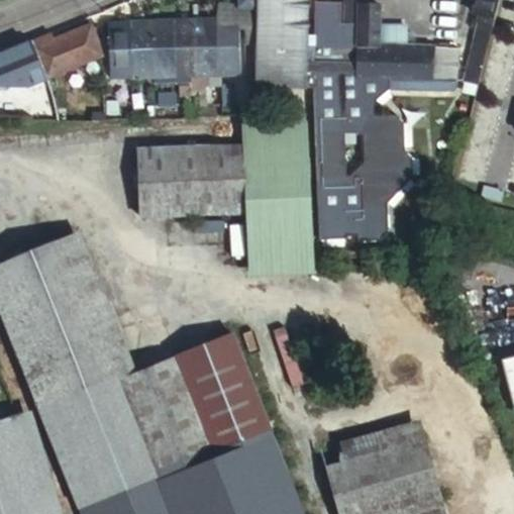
[(244,65),(252,65),(253,0),(236,0),(236,7),(242,7),(241,22),(241,39),(244,65)]
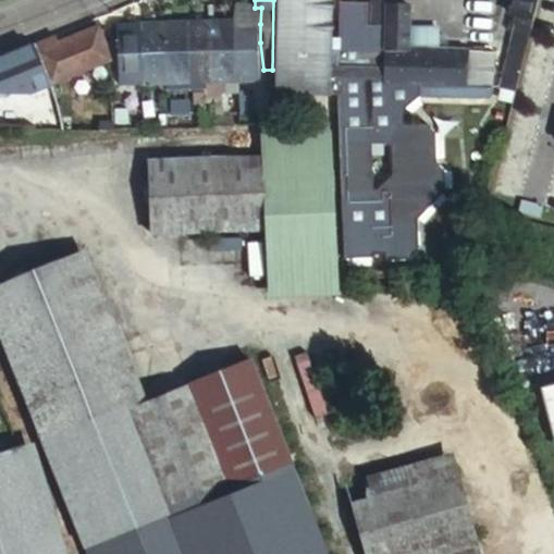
[(272,89),(337,87),(343,258),(374,256),(373,253),(385,253),(385,258),(410,257),(419,249),(418,218),(445,188),(444,167),(435,160),(435,130),(429,122),(407,123),(406,111),(406,106),(419,96),(489,97),(491,95),(494,50),(436,49),(438,25),(408,24),(409,1),(394,1),(394,0),(373,0),(371,36),(366,35),(368,0),(340,0),(337,34),(330,33),(332,0),(273,0),(272,70),(272,89)]
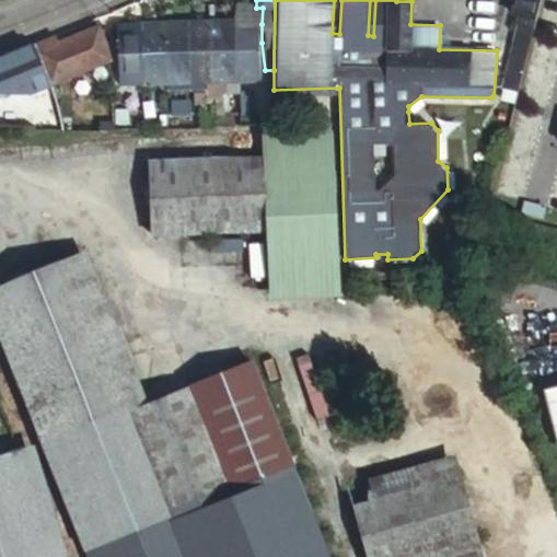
[(513,0),(511,13),(518,14),(501,86),(505,88),(517,90),(536,0),(513,0)]
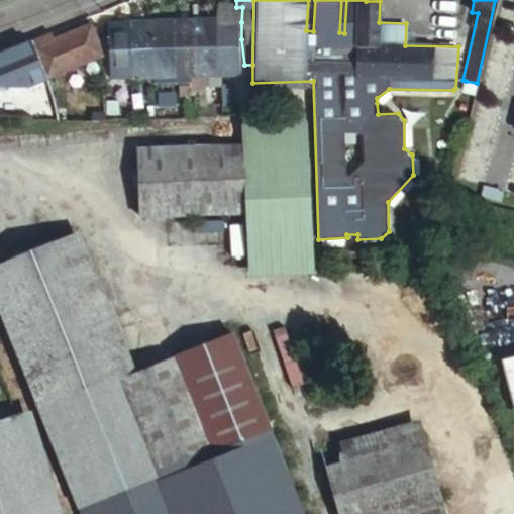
[(215,8),(215,20),(237,20),(241,22),(242,7),(236,7),(215,8)]
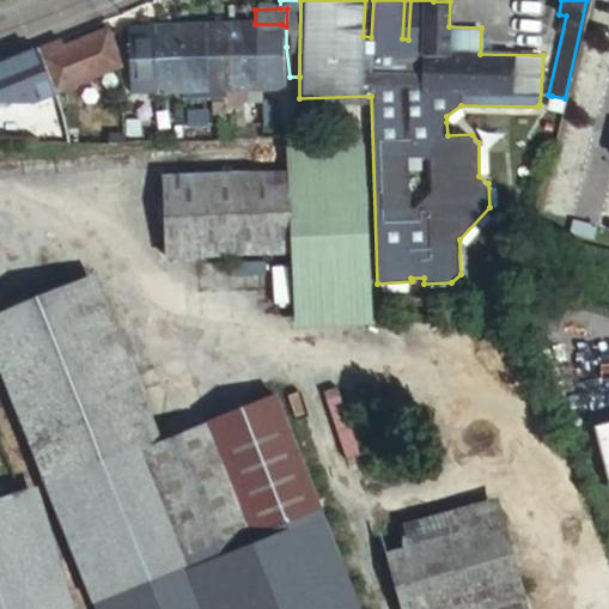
[(230,25),(232,105),(239,105),(239,89),(255,89),(255,24),(230,25)]
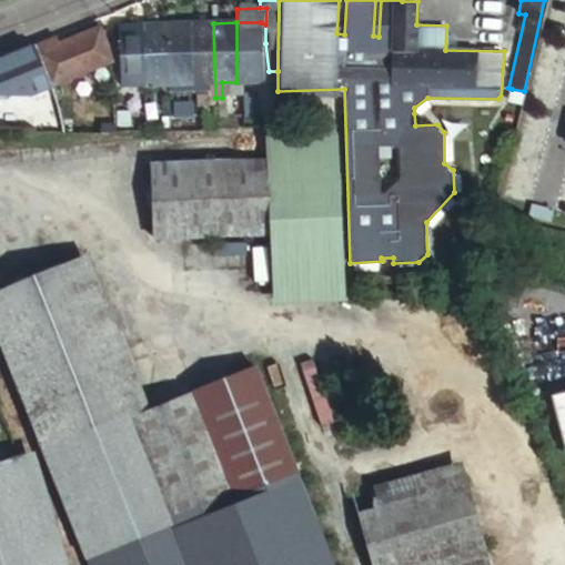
[(261,22),(236,22),(236,82),(261,82),(261,22)]
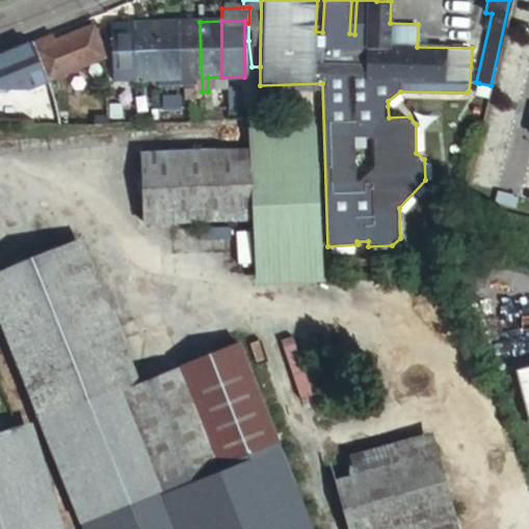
[(156,23),(155,78),(178,78),(178,22),(156,23)]
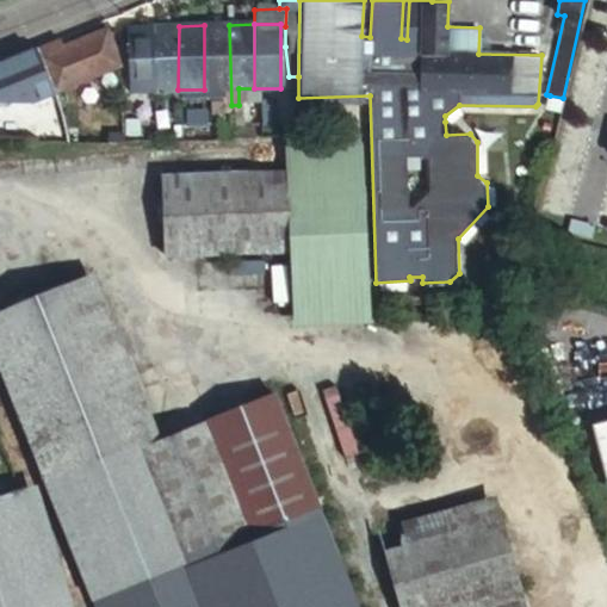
[(204,25),(204,90),(225,88),(224,100),(217,100),(217,105),(231,105),(229,25),(204,25)]
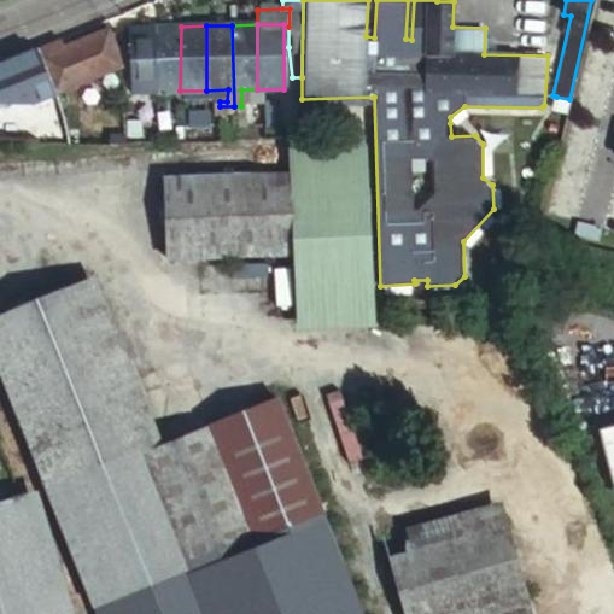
[(39,47),(56,91),(123,63),(107,27),(63,45),(59,39),(39,47)]
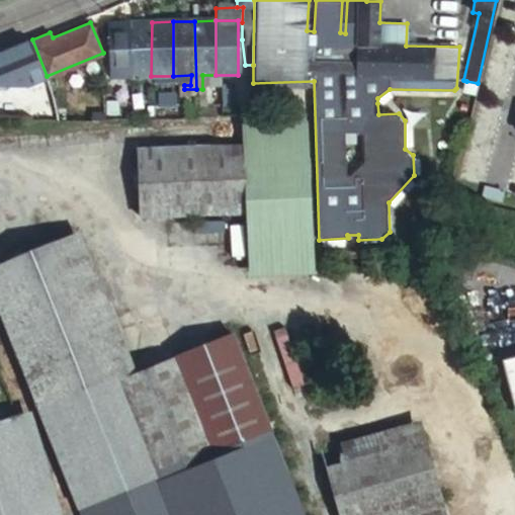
[(109,77),(130,77),(130,22),(109,22),(109,77)]
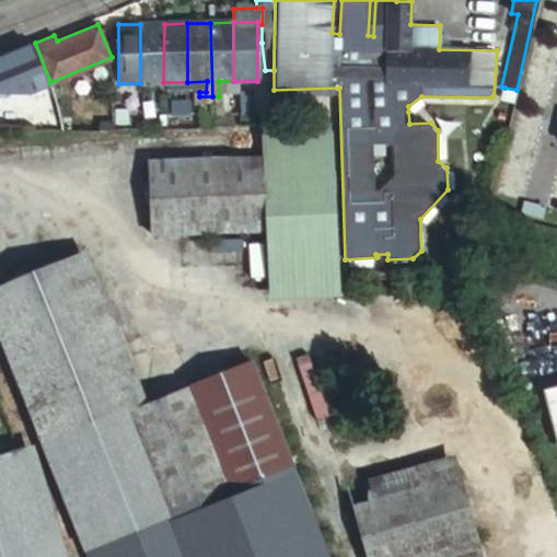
[(140,83),(163,82),(164,24),(140,24),(140,83)]
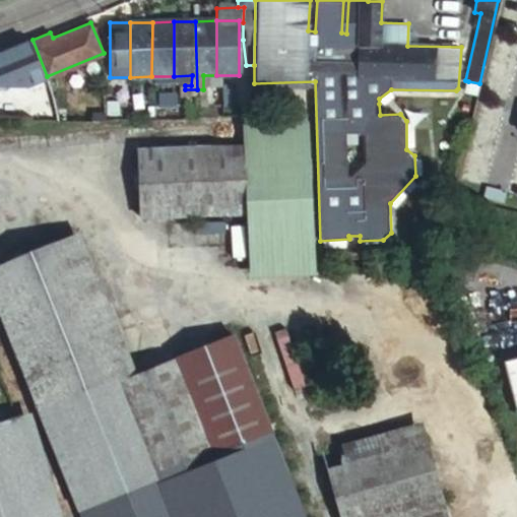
[(33,40),(0,53),(0,82),(29,83),(47,76),(33,40)]
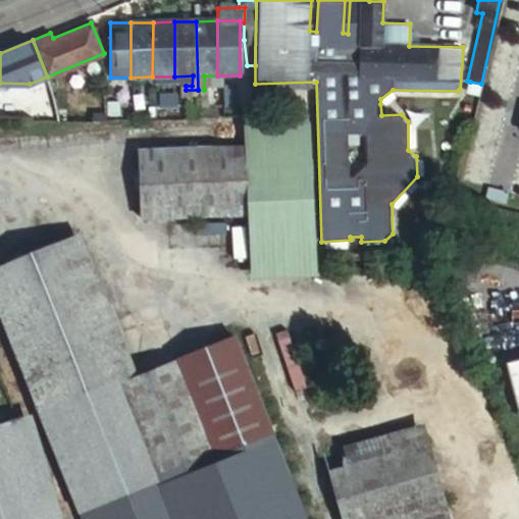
[(481,84),(470,82),(468,91),(479,94),(481,84)]
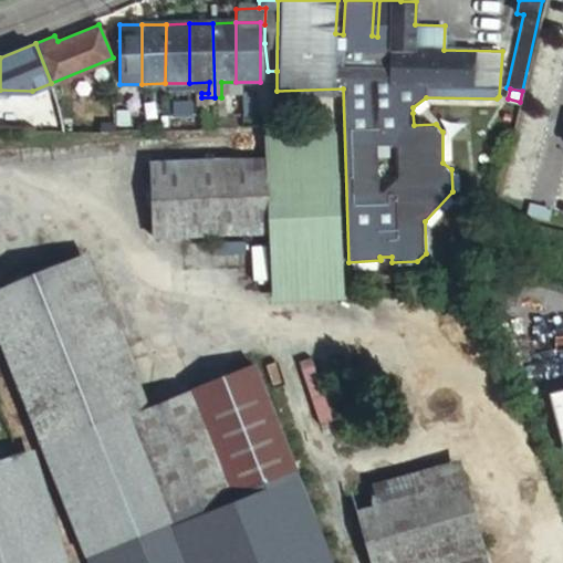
[(51,123),(50,105),(30,107),(30,124),(51,123)]
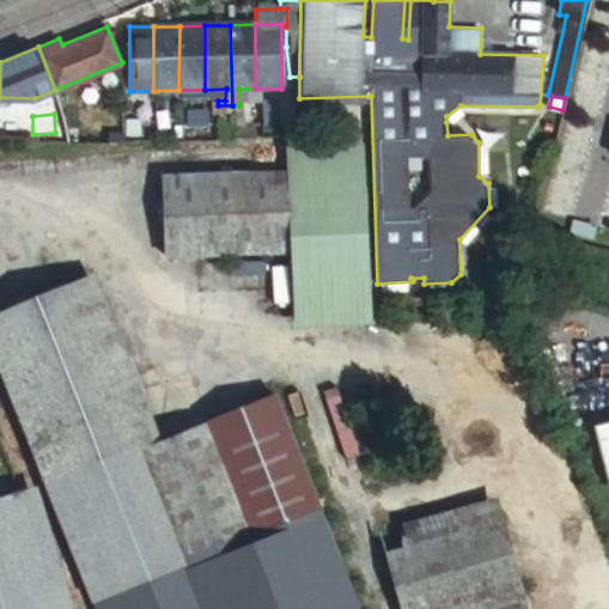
[(288,168),(291,250),(293,322),(371,318),(366,140),(287,144),(288,168)]
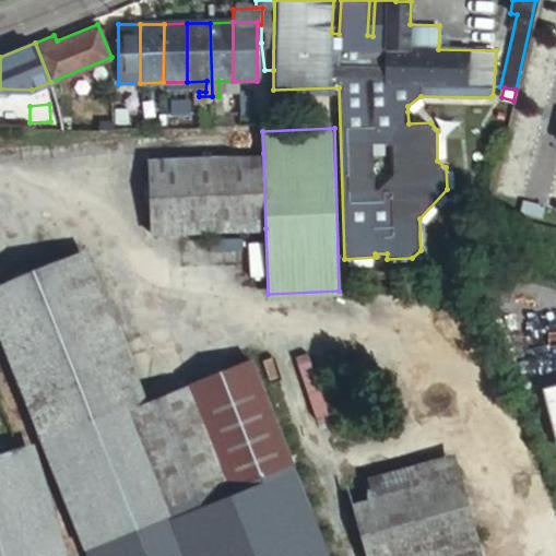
[(151,233),(265,228),(263,153),(149,158),(151,233)]
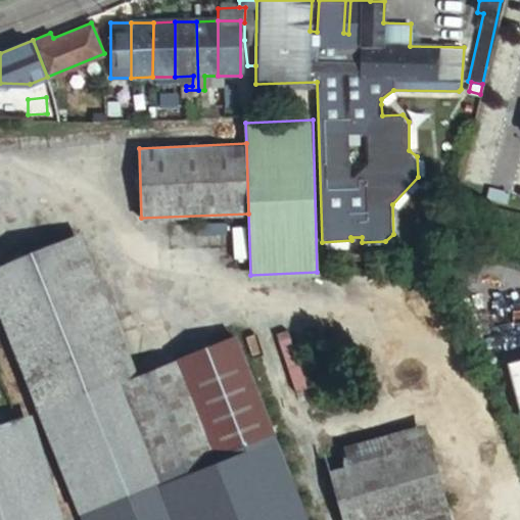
[(171,519),(117,386),(59,242),(0,268),(100,519),(171,519)]
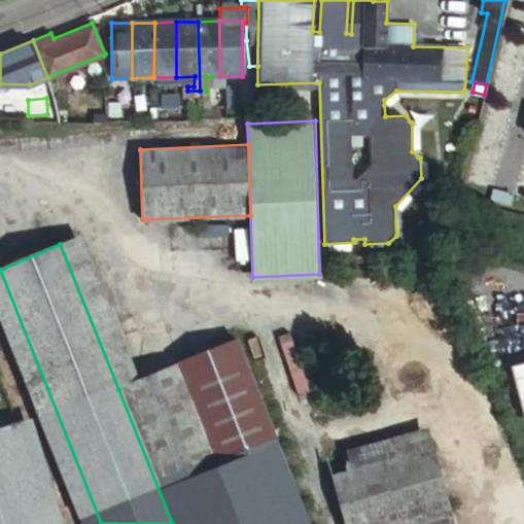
[(236,342),(147,378),(159,404),(186,392),(211,452),(271,429),(236,342)]
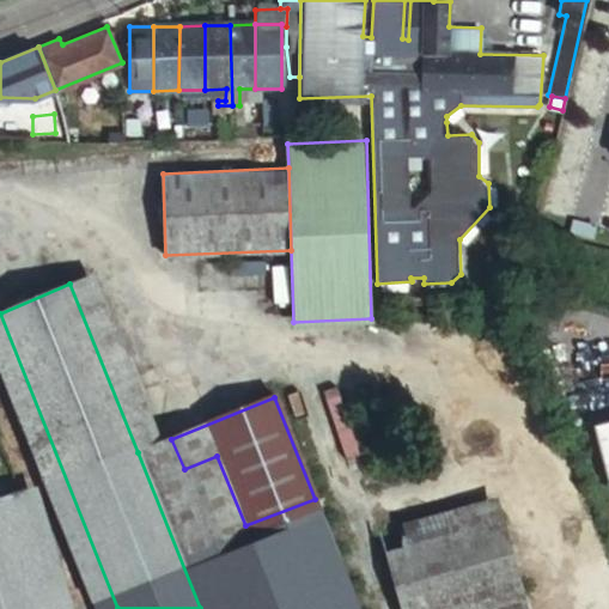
[(608,419),(594,424),(608,480),(608,479),(608,419)]
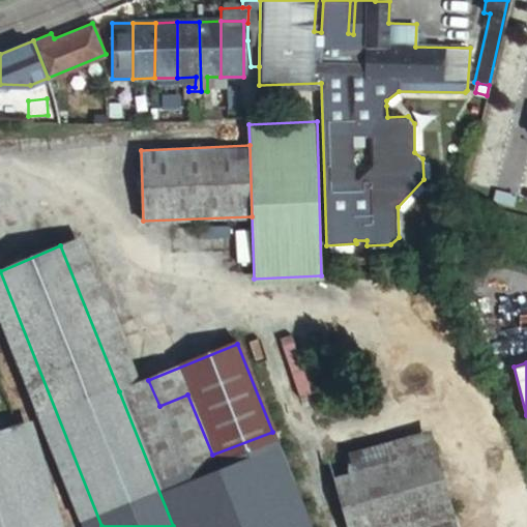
[(148,380),(119,391),(173,526),(309,526),(272,432),(212,455),(187,394),(159,406),(148,380)]
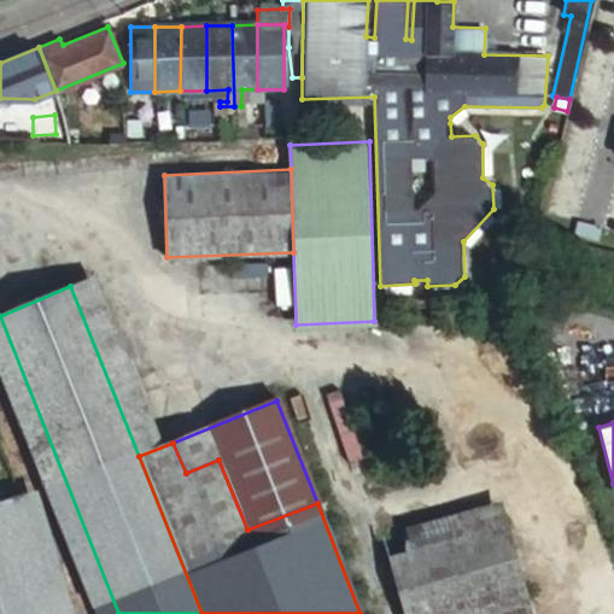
[(0,514),(21,510),(17,496),(0,500),(0,514)]
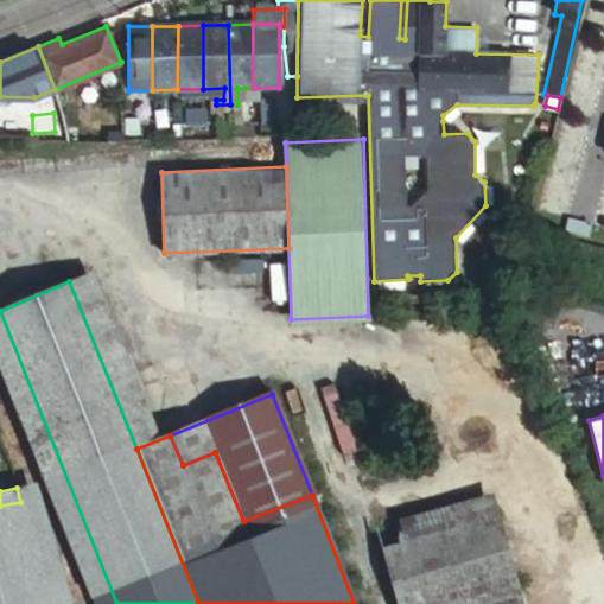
[(49,603),(20,502),(0,506),(0,603),(49,603)]
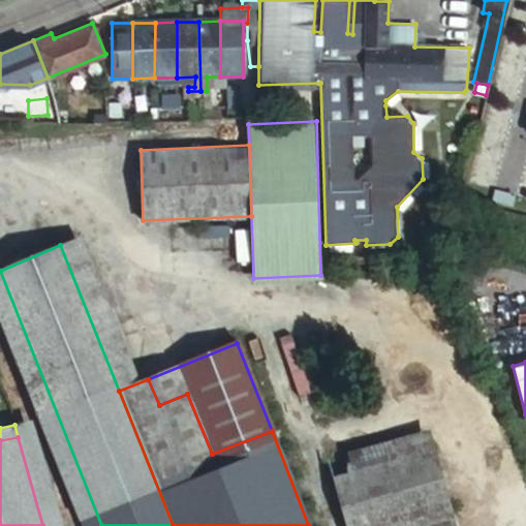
[(332,478),(345,525),(455,525),(431,446),(332,478)]
